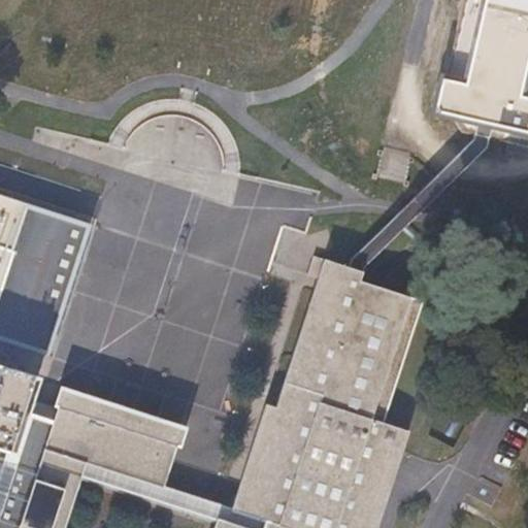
[(527,0),(463,0),(446,78),(441,77),(433,111),(460,118),(459,123),(459,128),(464,132),(473,134),(488,137),(502,141),(510,134),(512,130),(527,133),(527,0)]
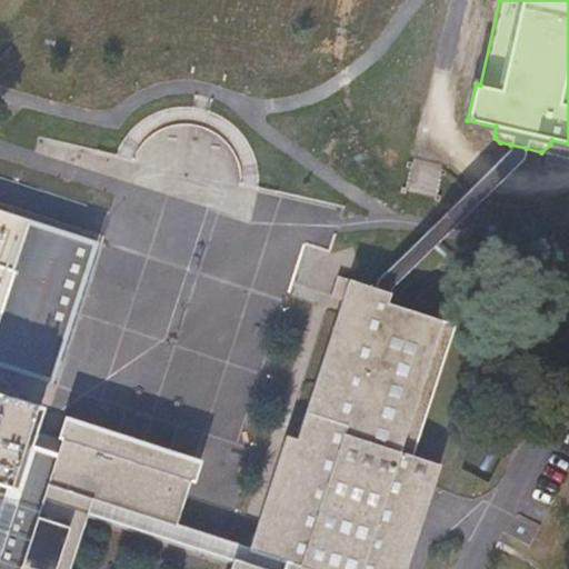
[(526,148),(510,145),(510,151),(379,280),(377,288),(391,292),(392,288),(522,159),(526,148)]
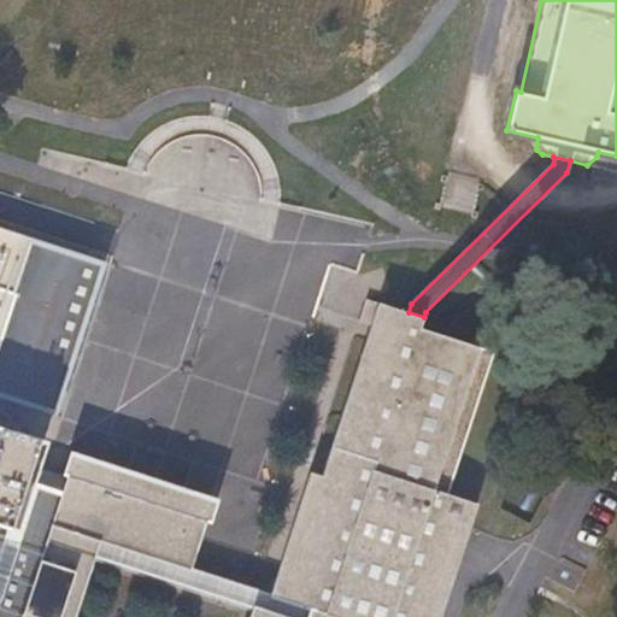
[(106,263),(0,228),(0,398),(57,416),(106,263)]
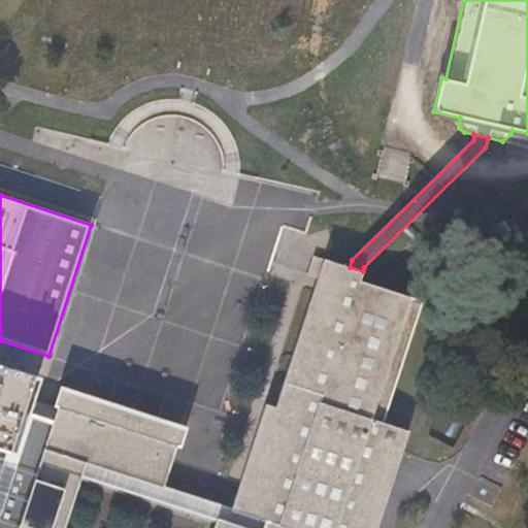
[(0,450),(6,452),(40,463),(19,527),(376,527),(409,431),(384,422),(423,302),(361,281),(363,271),(350,267),(324,259),(275,407),(266,404),(232,508),(164,486),(176,446),(180,447),(186,427),(60,387),(55,405),(58,407),(54,420),(22,409),(32,376),(0,365),(0,450)]
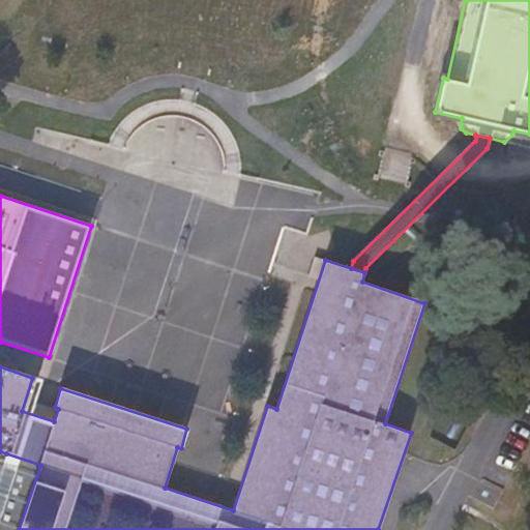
[(186,416),(190,404),(144,389),(140,403),(186,416)]
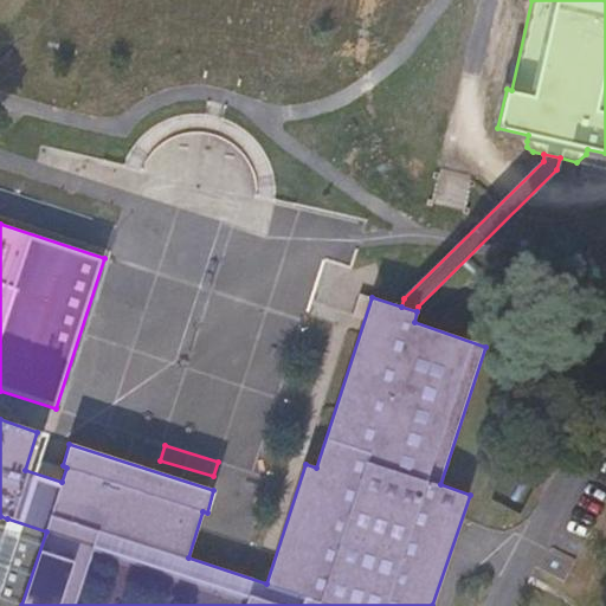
[(21,605),(46,532),(7,519),(0,540),(0,605),(21,605)]
